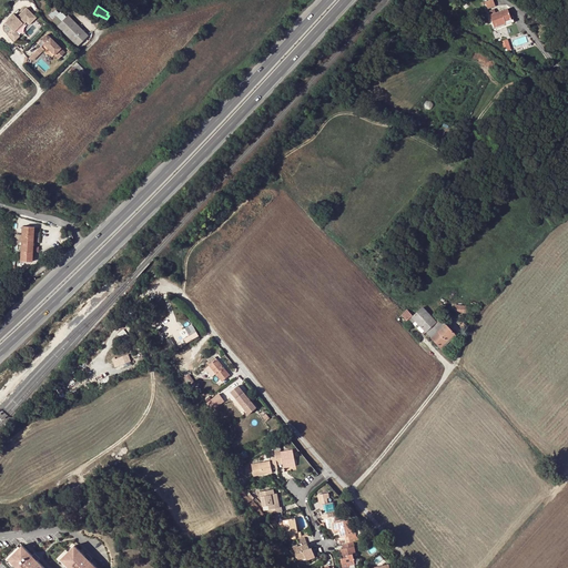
[(27,18),(31,22),(37,17),(27,8),(18,17),(14,13),(6,22),(11,28),(13,30),(27,18)]
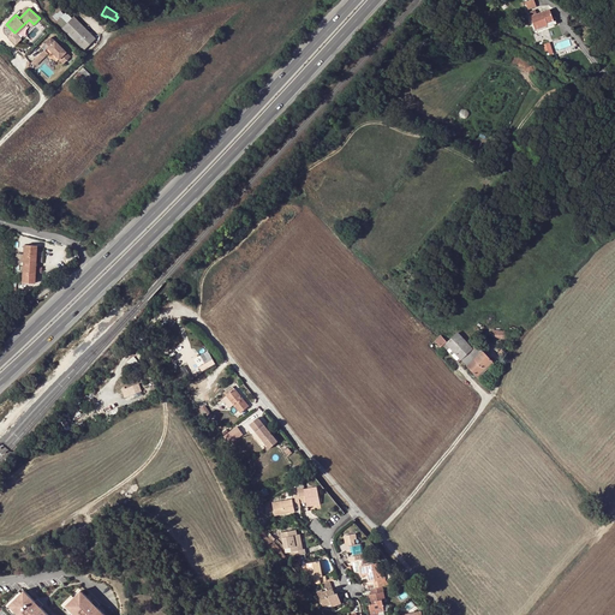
[(536,10),(529,12),(536,29),(548,25),(547,22),(554,19),(550,10),(537,15),(536,10)]
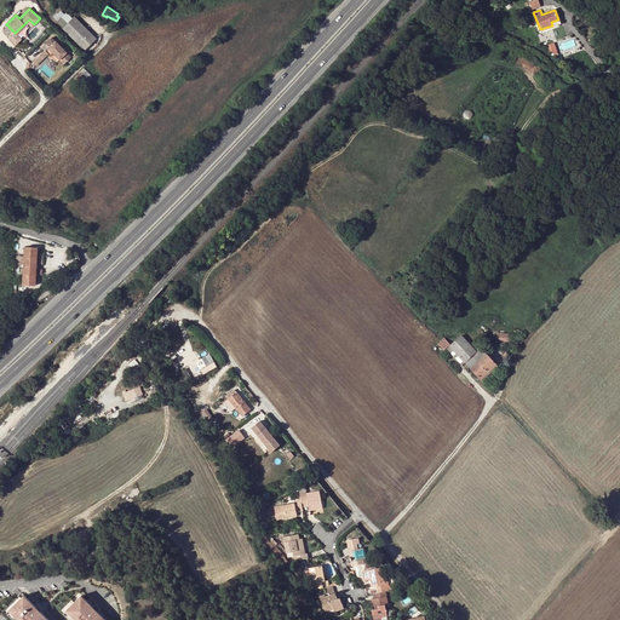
[(52,18),(63,28),(73,18),(67,12),(64,15),(61,11),(52,18)]
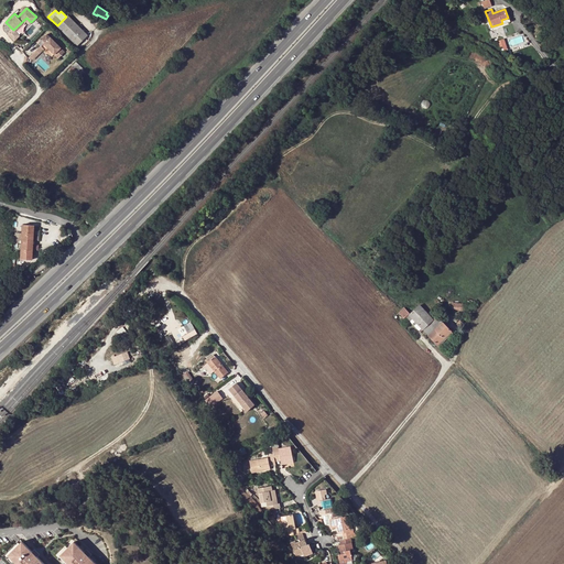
[(77,45),(87,35),(67,15),(66,17),(57,25),(77,45)]
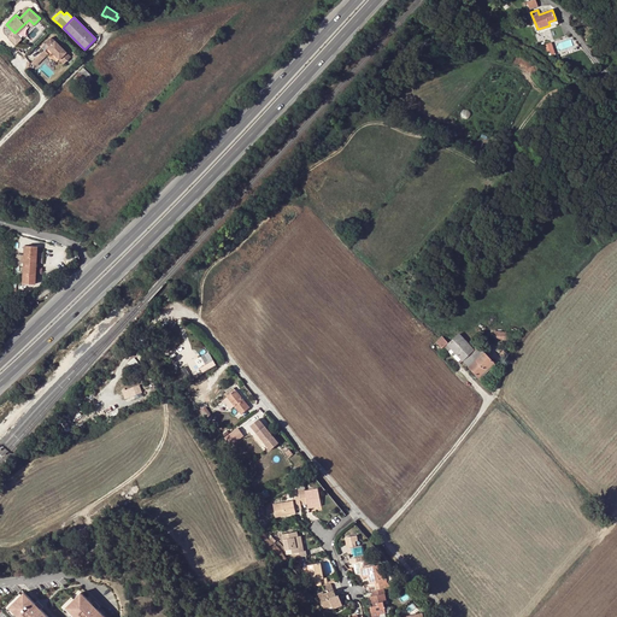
[(34,24),(29,19),(15,33),(17,35),(28,23),(31,27),(34,24)]
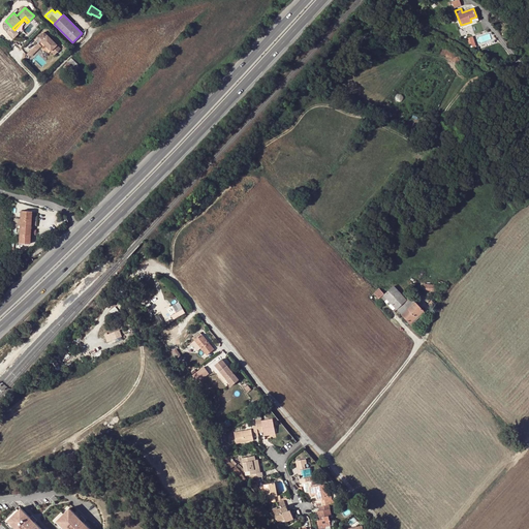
[(20,31),(27,24),(24,21),(17,28),(20,31)]
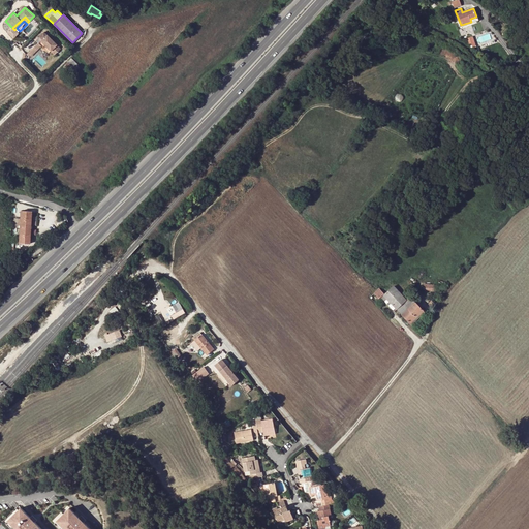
[(18,33),(14,30),(12,28),(10,26),(7,28),(7,31),(12,37),(18,33)]
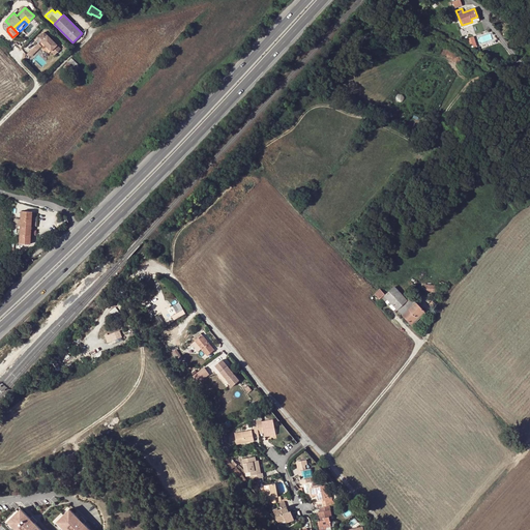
[(60,49),(43,32),(39,36),(39,37),(42,39),(40,41),(54,55),(60,49)]
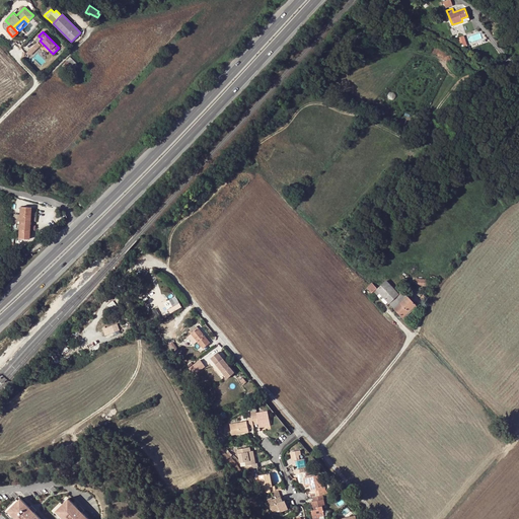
[(30,55),(36,50),(33,47),(27,52),(30,55)]
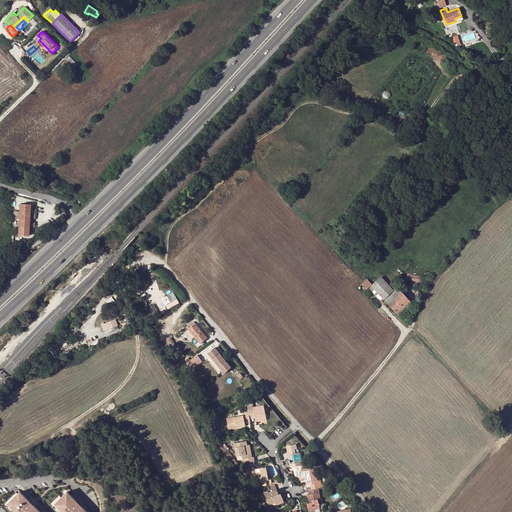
[(75,69),(73,67),(76,63),(69,56),(65,60),(61,65),(70,72),(70,73),(71,73),(72,73),(72,72),(73,72),(75,69)]
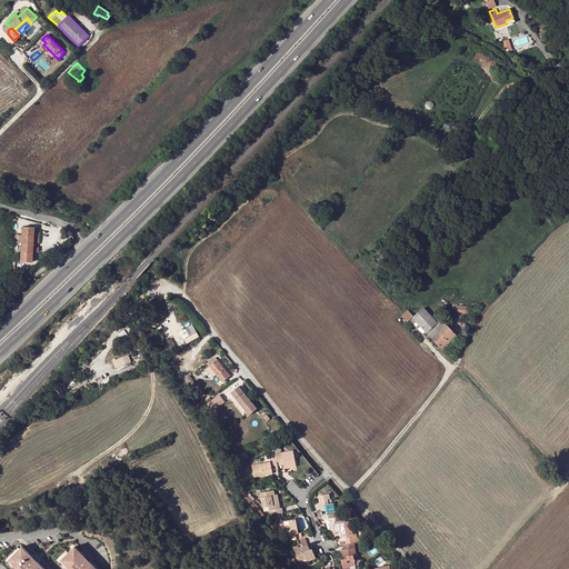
[(223,82),(220,87),(227,93),(231,89),(223,82)]
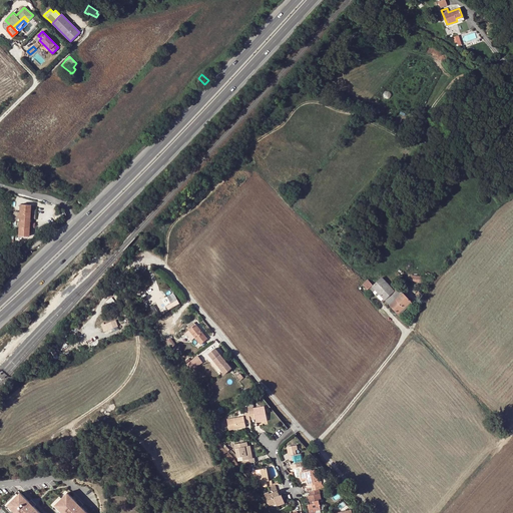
[(199,89),(204,84),(198,78),(193,83),(199,89)]
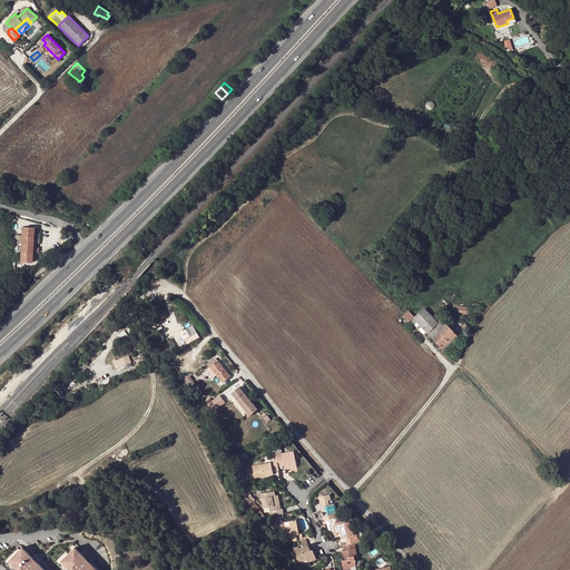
[(22,227),(21,263),(32,263),(32,254),(31,254),(31,247),(32,247),(33,247),(35,244),(33,244),(31,244),(32,237),(33,237),(33,228),(22,227)]
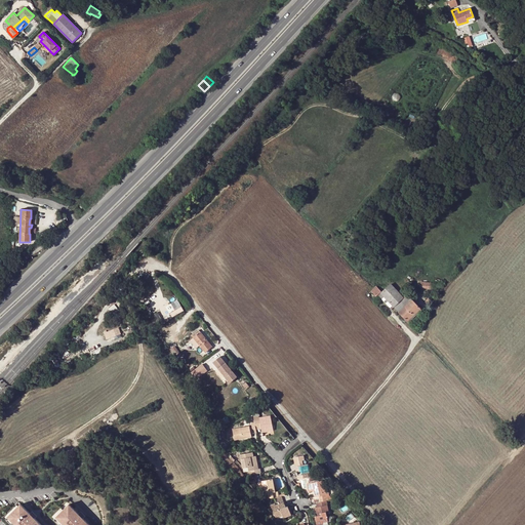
[(381,292),(380,293),(394,307),(399,313),(407,321),(409,319),(419,310),(420,309),(412,300),(406,294),(403,297),(391,284),(381,292)]
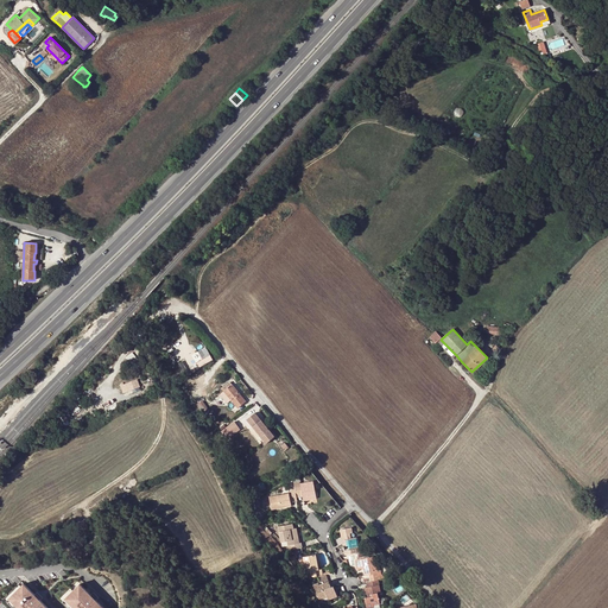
[(202,358),(210,354),(207,347),(198,350),(202,358)]
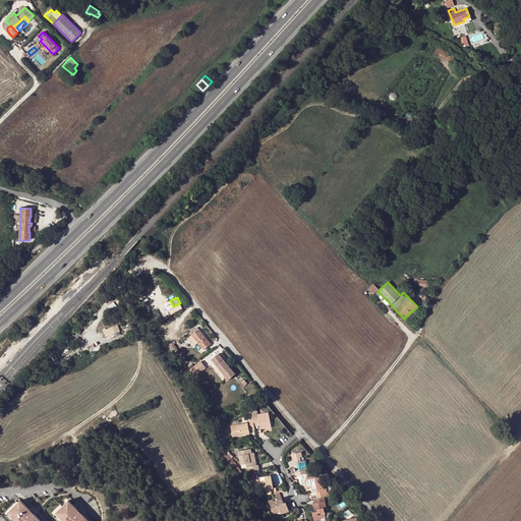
[(117,326),(108,329),(110,335),(119,332),(117,326)]
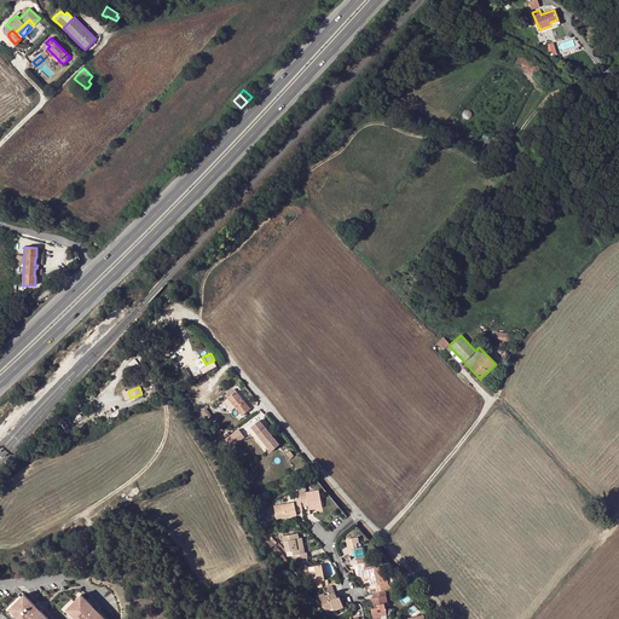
[(224,401),(231,411),(236,408),(242,416),(250,409),(235,389),(226,395),(229,398),(224,401)]
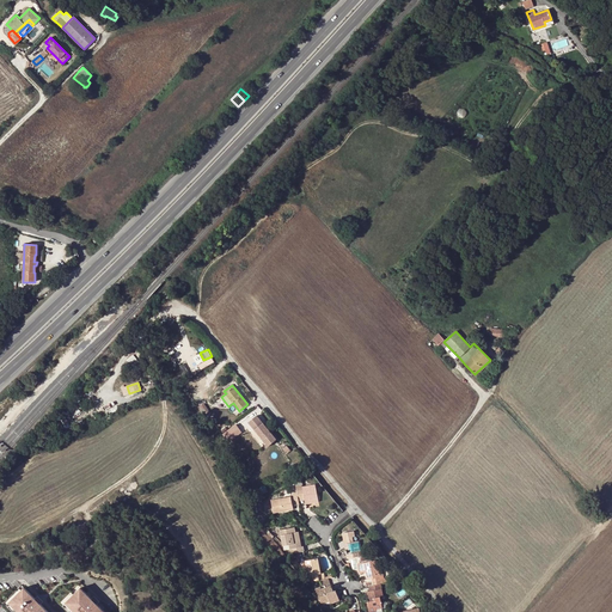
[(202,404),(203,404),(206,402),(199,391),(191,396),(204,415),(208,414),(202,404)]
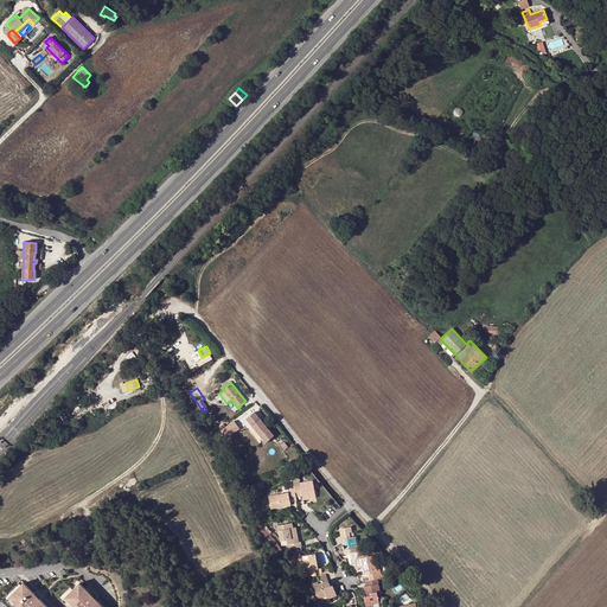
[(273,435),(255,413),(247,419),(264,441),(273,435)]
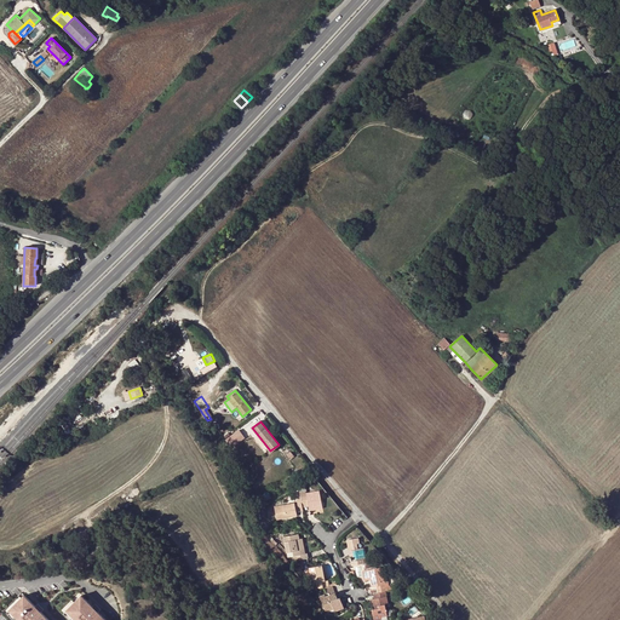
[(231,448),(244,438),(237,431),(225,441),(231,448)]
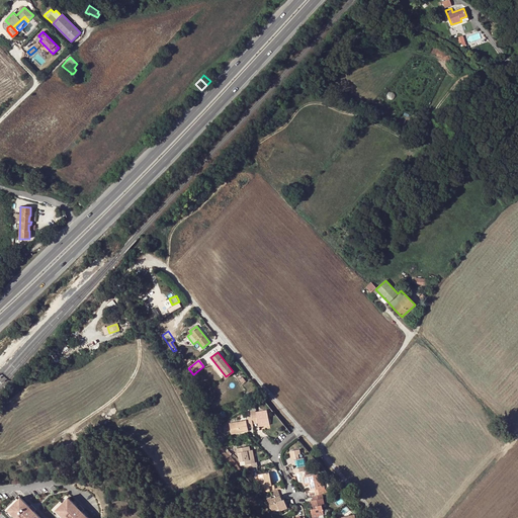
[(255,404),(250,407),(251,412),(252,417),(252,421),(257,420),(258,423),(259,427),(270,425),(267,411),(257,413),(255,404)]
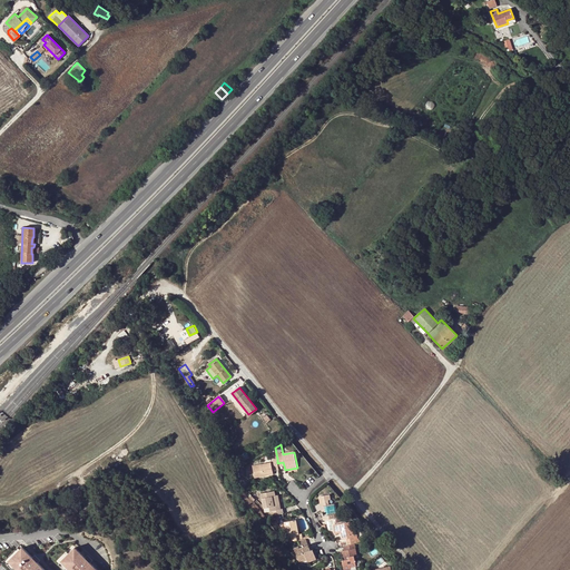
[(255,478),(273,474),(273,471),(271,463),(253,467),(255,478)]
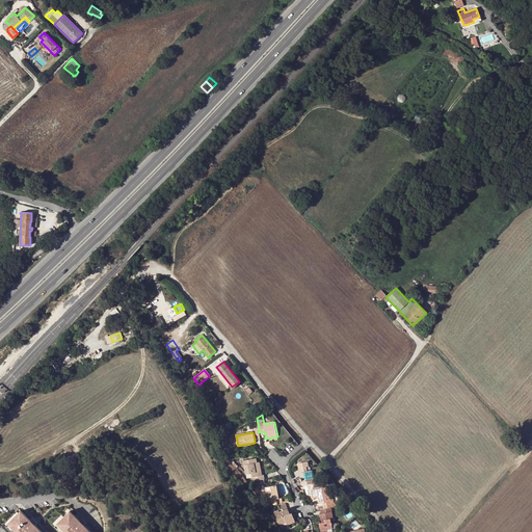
[(69,466),(77,461),(74,455),(65,459),(69,466)]
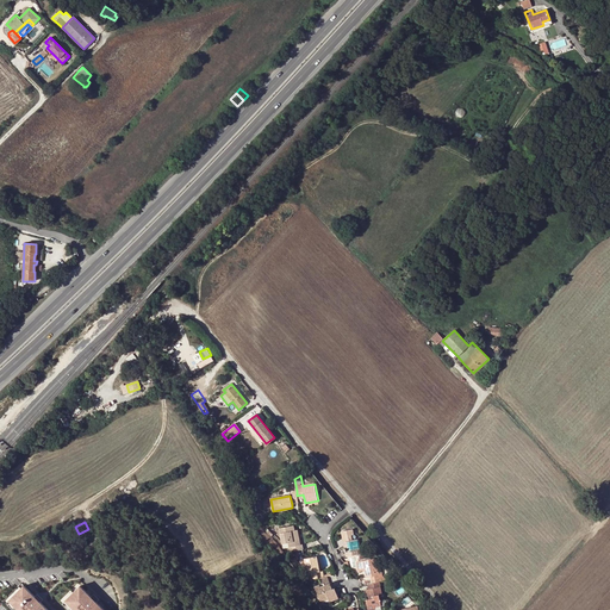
[(290,548),(291,553),(303,551),(302,545),(300,546),(299,541),(297,542),(294,531),(293,526),(279,529),(282,545),(288,543),(290,548)]
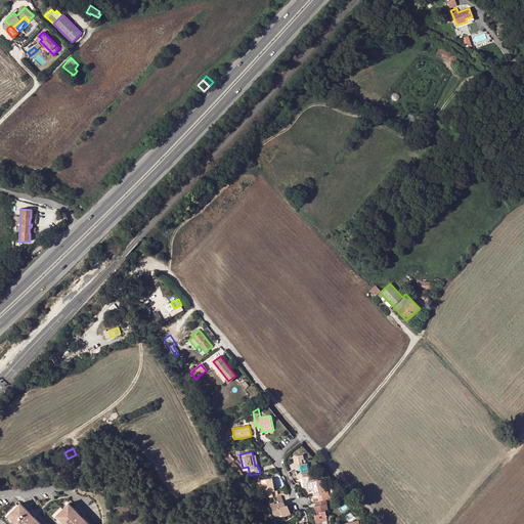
[(297,475),(298,479),(308,477),(307,473),(309,473),(307,464),(303,465),(302,460),(304,460),(303,455),(294,456),(296,466),(298,466),(299,471),(299,475),(297,475)]
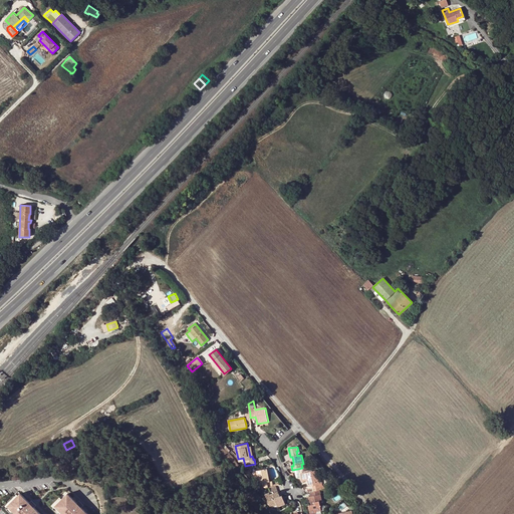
[(269,482),(267,470),(257,471),(259,484),(261,484),(262,489),(268,488),(269,488),(273,487),(271,482),(269,482)]
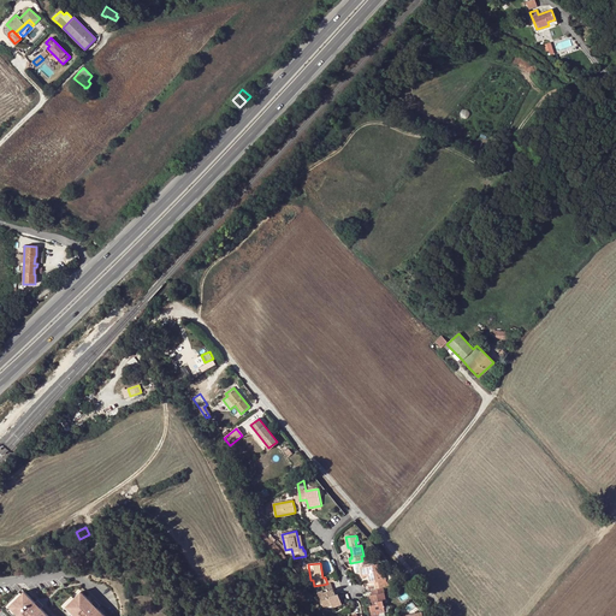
[(383,581),(381,576),(381,572),(379,564),(360,568),(362,578),(368,576),(369,584),(374,582),(380,581),(383,581)]
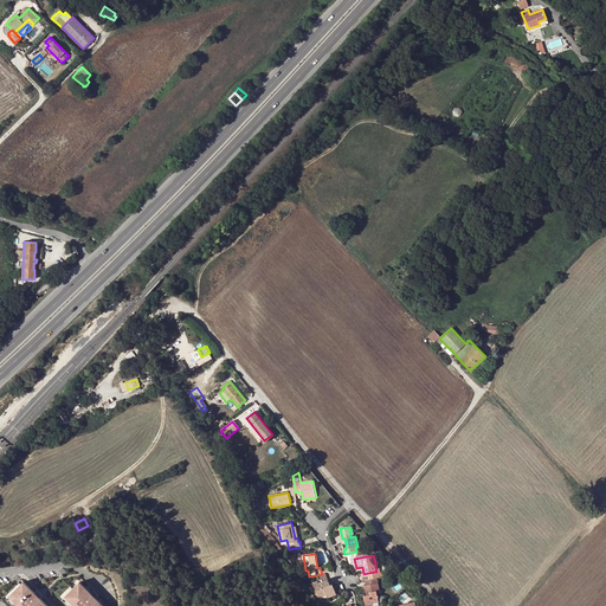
[(376,585),(375,579),(371,580),(366,581),(366,586),(363,586),(365,593),(366,593),(367,595),(366,595),(363,597),(365,605),(366,605),(373,605),(373,604),(379,603),(376,591),(379,591),(379,585),(376,585)]
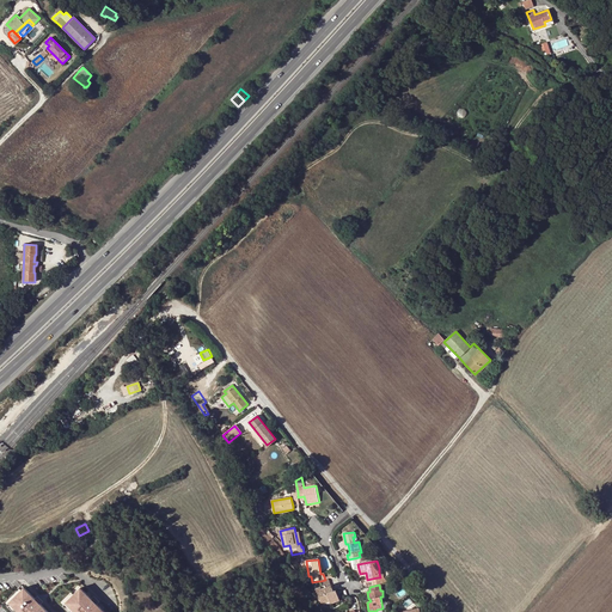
[(329,600),(330,603),(330,604),(340,600),(337,594),(335,595),(334,592),(331,586),(326,588),(322,589),(317,592),(320,603),(329,600)]
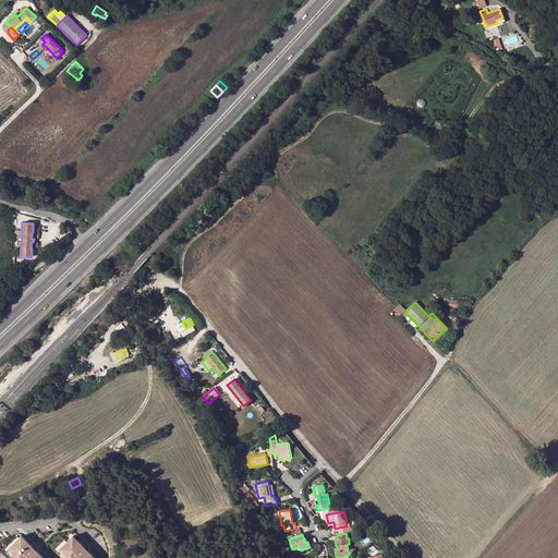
[(7,552),(13,557),(44,557),(38,552),(39,549),(34,544),(32,546),(22,536),(7,552)]
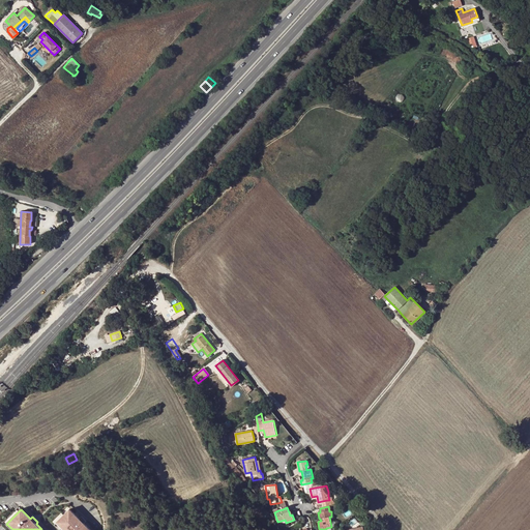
[(55,525),(60,529),(90,529),(84,524),(86,522),(81,518),(80,519),(69,509),(55,525)]
